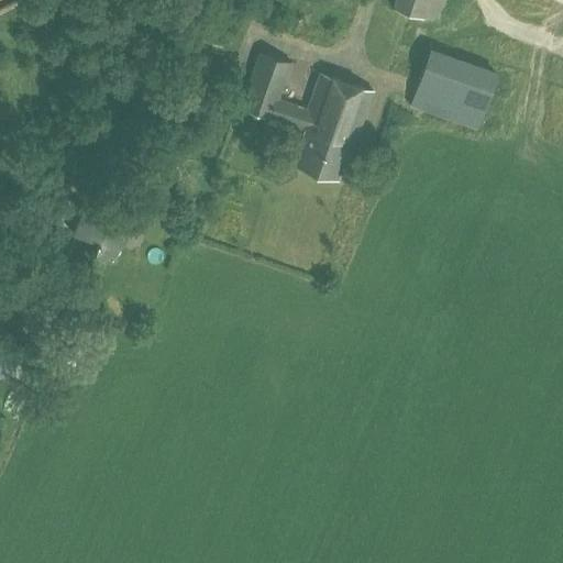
[(426,17),(438,21),(444,0),(395,0),(394,7),(426,17)]
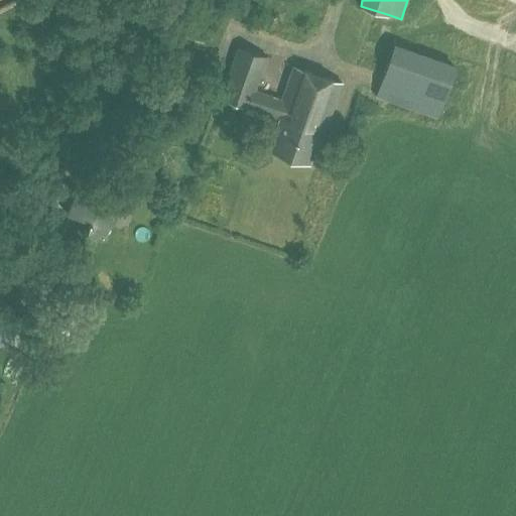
[(269,148),(308,162),(319,130),(324,132),(342,83),(294,66),(282,98),(256,89),(268,56),(237,45),(219,96),(280,116),(269,148)]
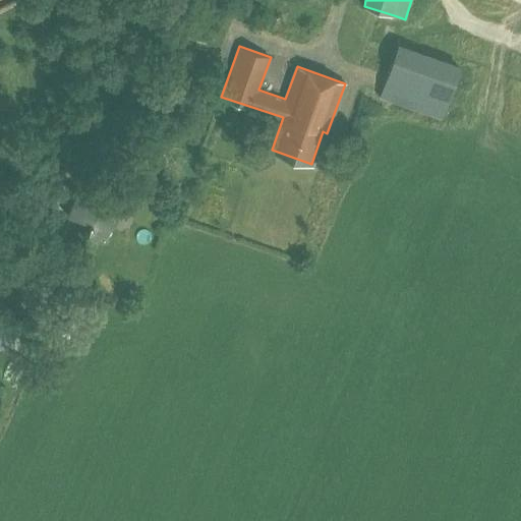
[(442,119),(454,83),(392,62),(379,97),(442,119)]
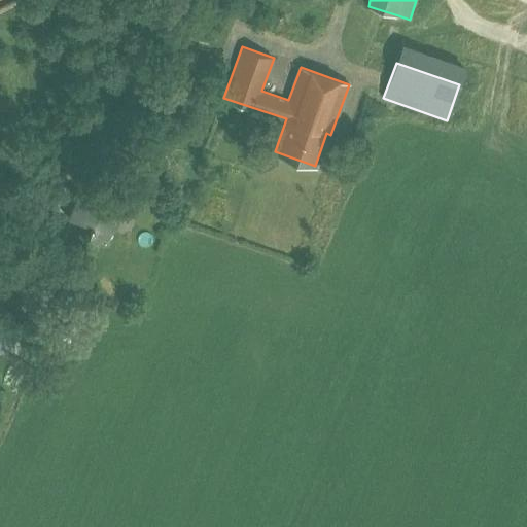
[(90,238),(105,244),(121,204),(105,198),(102,205),(77,195),(68,217),(94,227),(90,238)]
